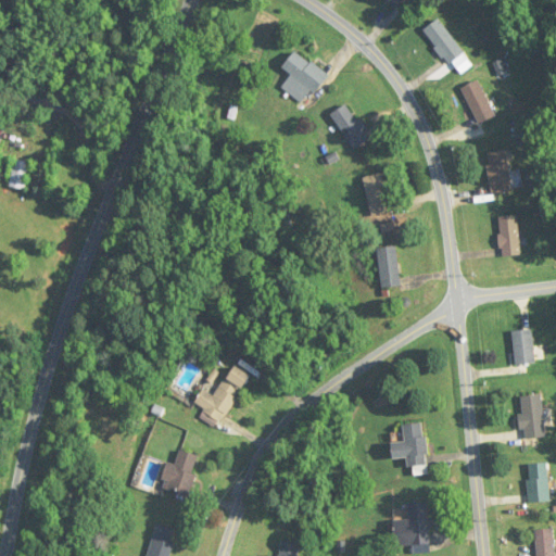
[(446,64),(463,55),(442,19),(426,27),(446,64)]
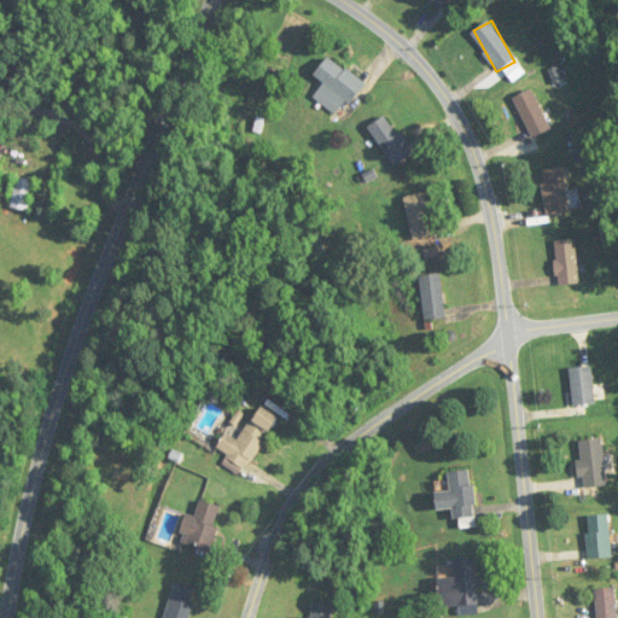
[(365,83),(328,56),(314,75),(325,83),(314,97),(339,117),(365,83)]
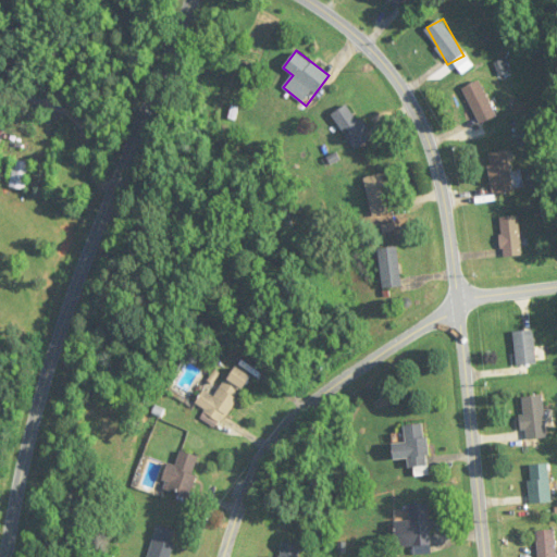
[(462,88),(480,124),(497,115),(479,79),(462,88)]
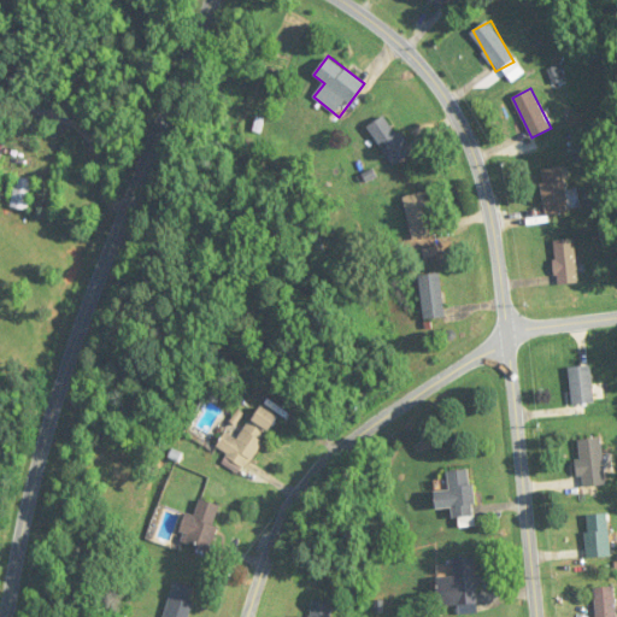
[(411,154),(386,115),(368,127),(393,166),(411,154)]
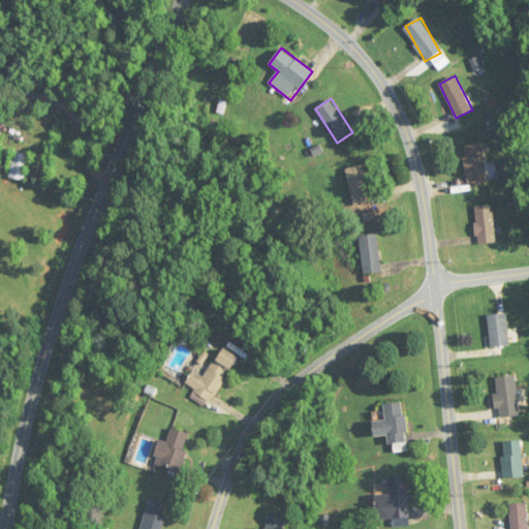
[(469,185),(489,181),(481,143),(463,146),(469,185)]
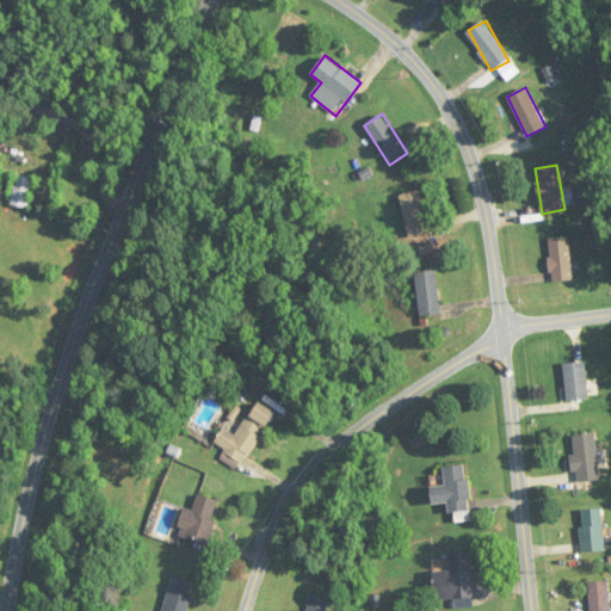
[(10,205),(29,209),(34,178),(16,174),(10,205)]
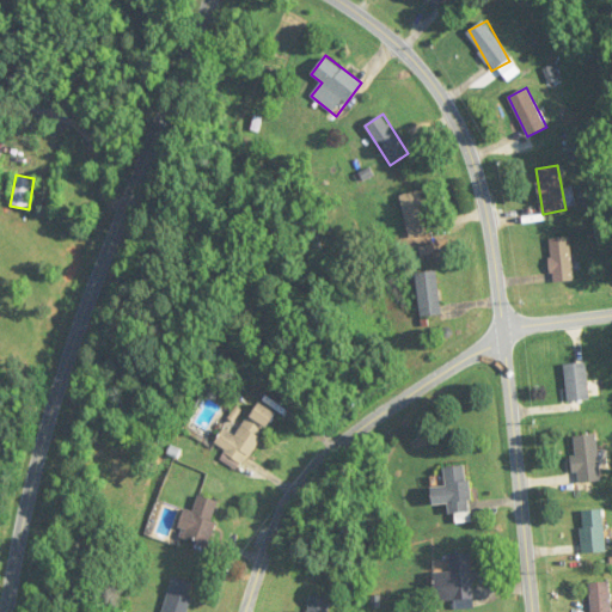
[(398,197),(412,239),(433,232),(418,190),(398,197)]
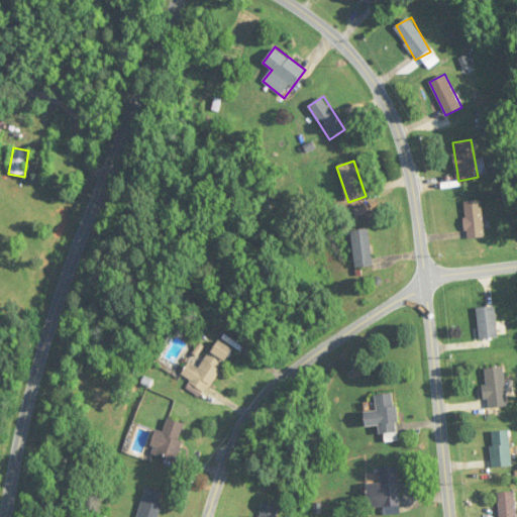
[(466,237),(484,237),(484,201),(466,201),(466,237)]
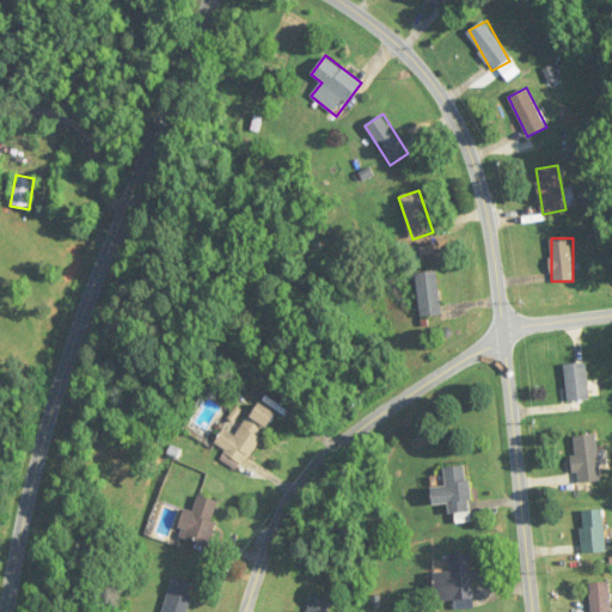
[(421,317),(441,314),(436,271),(416,273),(421,317)]
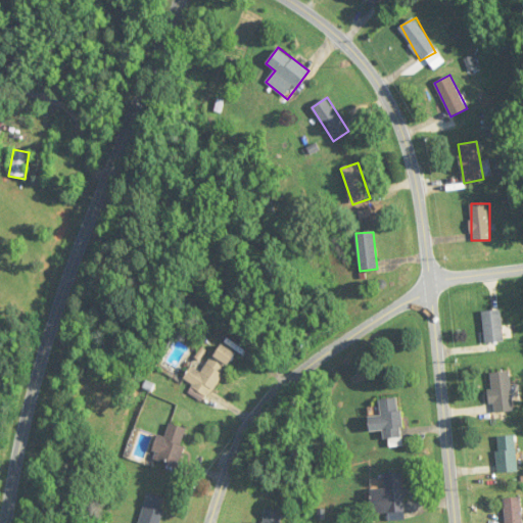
[(485,345),(504,343),(501,311),(482,312),(485,345)]
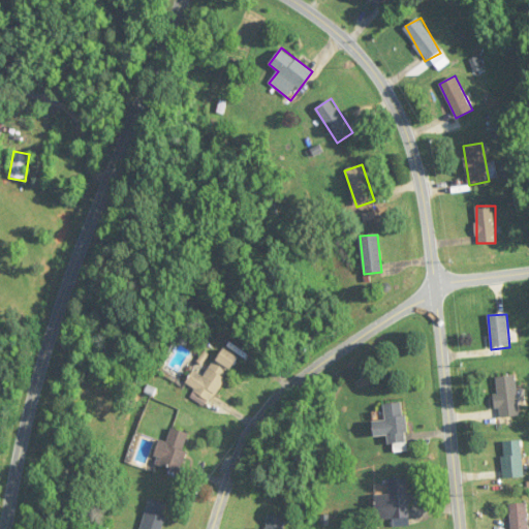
[(239,359),(222,347),(203,377),(193,371),(184,385),(211,402),(239,359)]
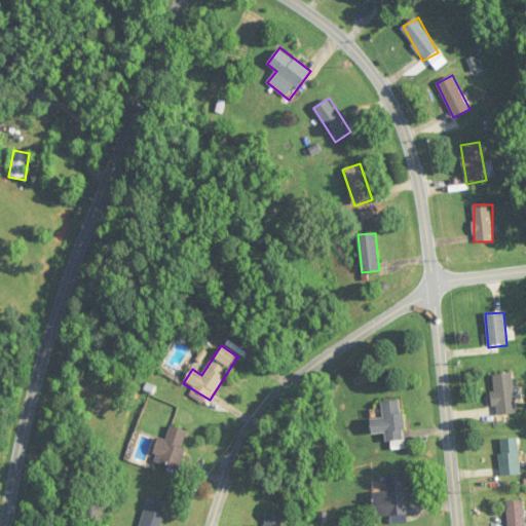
[(517,413),(512,373),(491,376),(496,416),(517,413)]
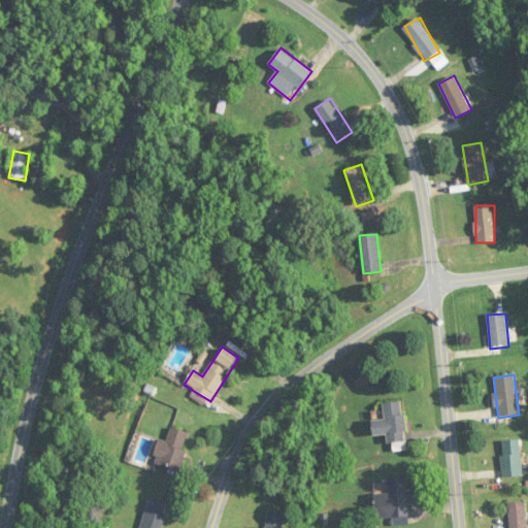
[(405,441),(403,402),(384,403),(384,420),(372,421),(373,435),(387,434),(388,442),(405,441)]
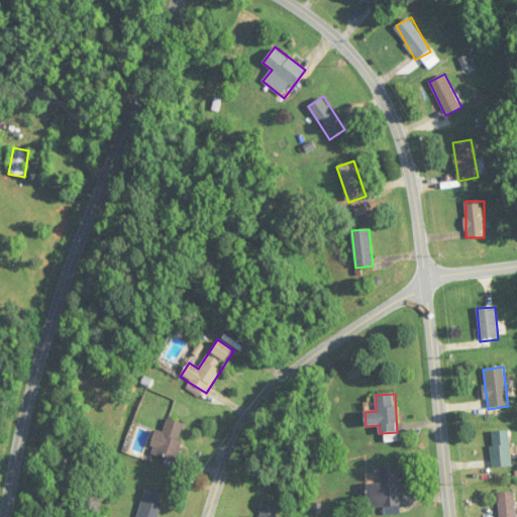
[(157,430),(149,452),(175,461),(187,425),(168,418),(163,432),(157,430)]
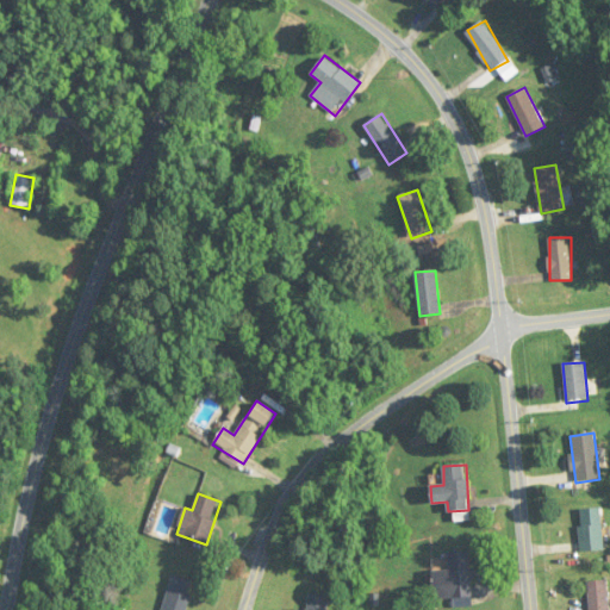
[(580,509),(580,552),(603,552),(603,509),(580,509)]
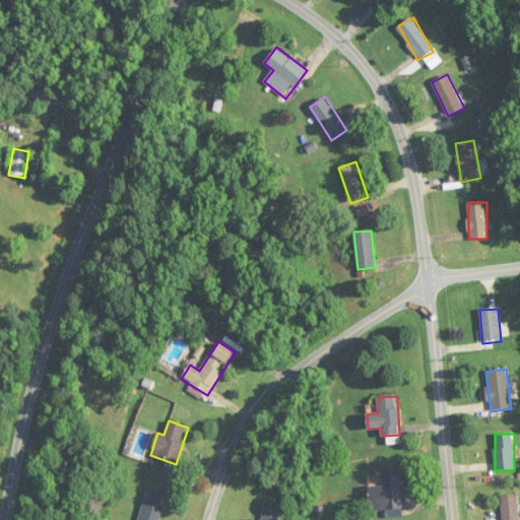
[(370,510),(403,509),(401,470),(383,471),(384,485),(369,486),(370,510)]
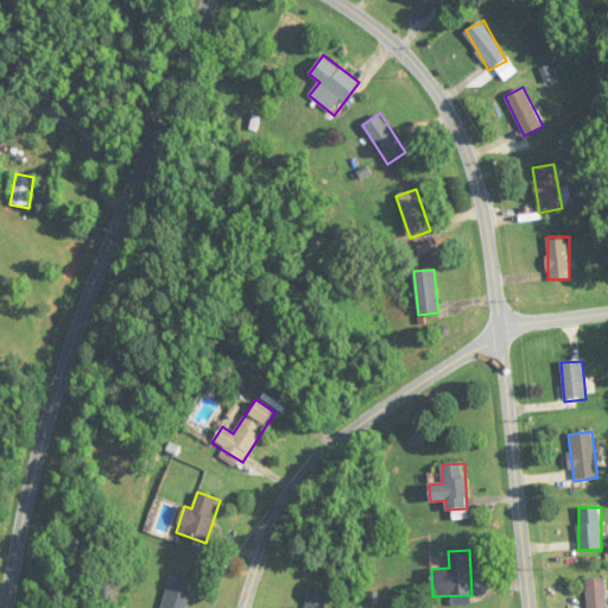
[(160,607),(184,607),(194,580),(172,574),(160,607)]
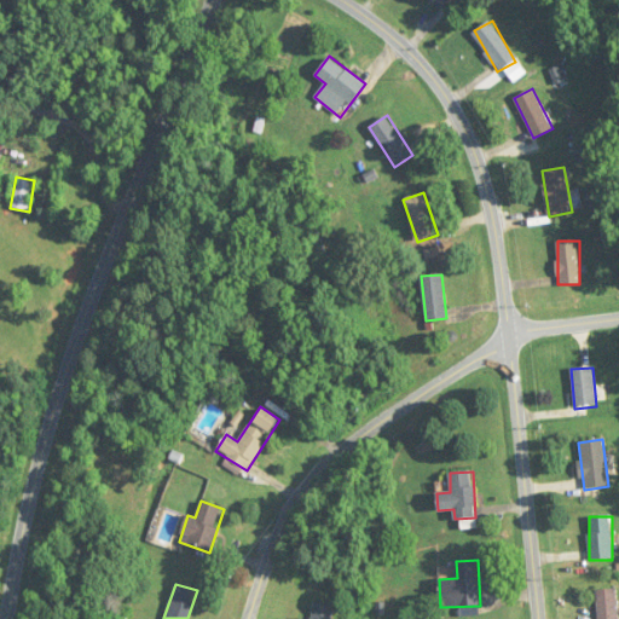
[(599,589),(597,618),(617,618),(618,589),(599,589)]
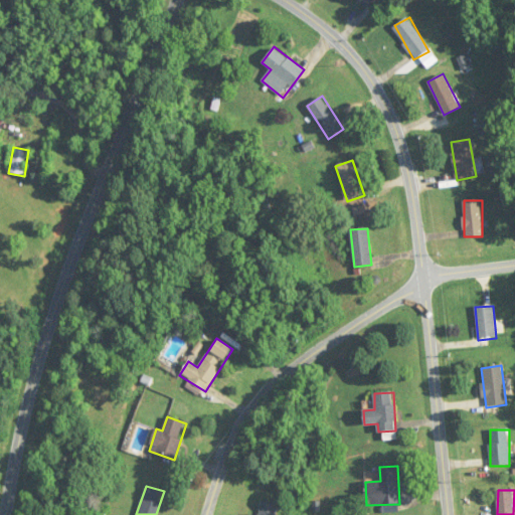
[(277,514),(278,503),(260,502),(259,514),(277,514)]
